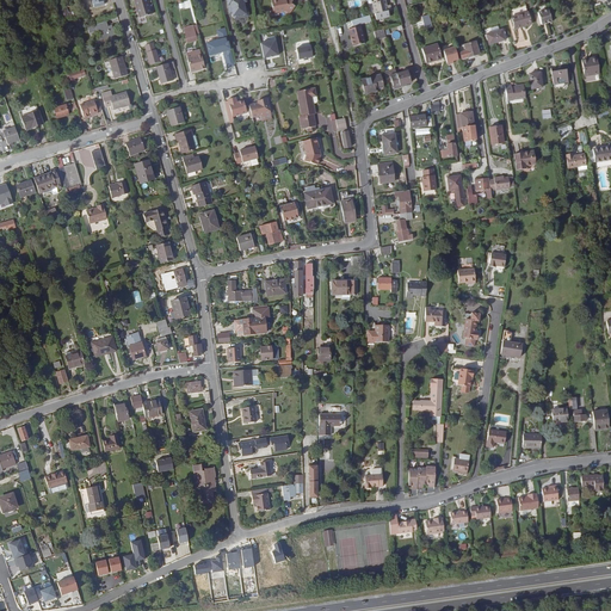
[(152,14),(147,0),(134,0),(140,18),(152,14)]
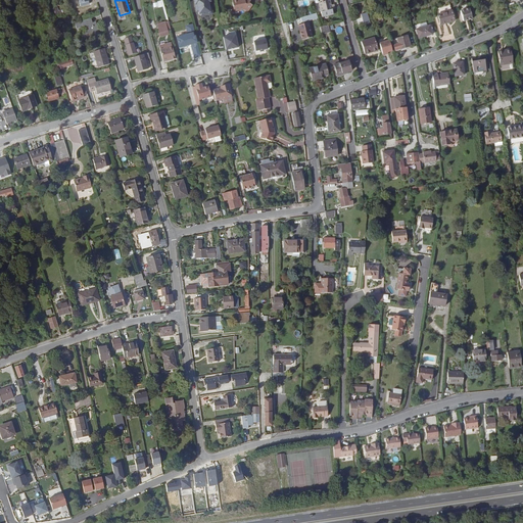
[(214,14),(211,0),(195,0),(197,16),(214,14)]
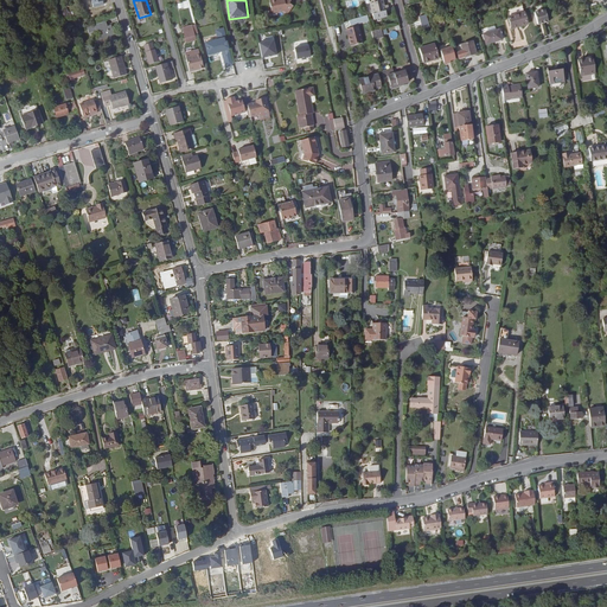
[(293,6),(289,4),(291,1),(289,0),(282,0),(281,0),(269,0),(272,13),(283,11),(286,8),(291,11),(293,6)]
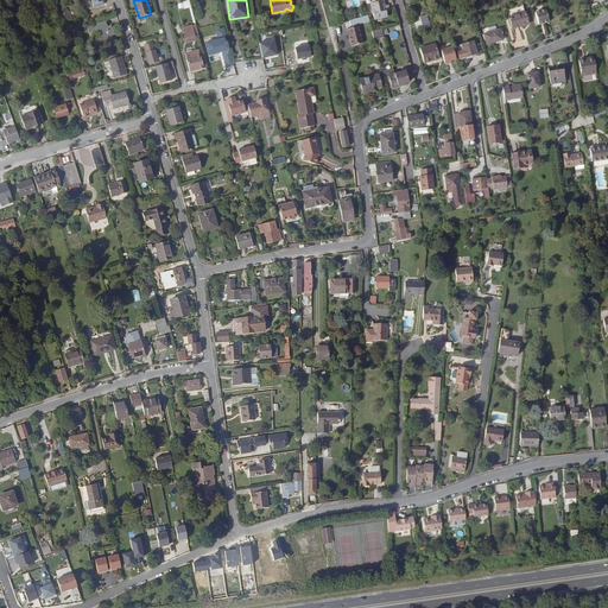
[(385,11),(388,10),(387,5),(384,6),(381,0),(374,0),(374,1),(373,1),(374,2),(371,4),(373,14),(385,11)]
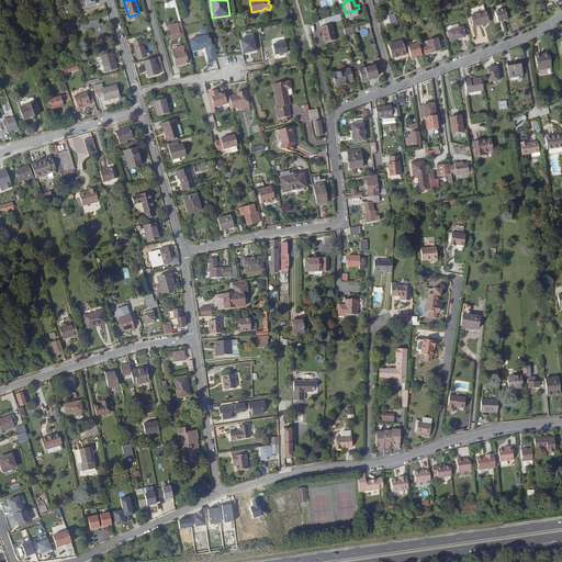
[(67,11),(63,12),(63,8),(58,9),(59,17),(67,15),(67,11)]
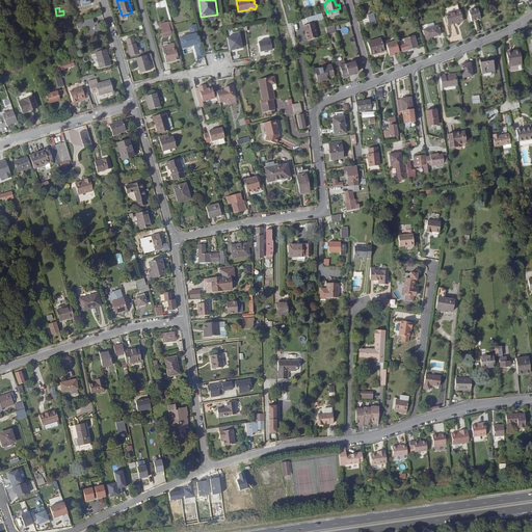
[(480,20),(477,9),(468,12),(471,23),(480,20)]
